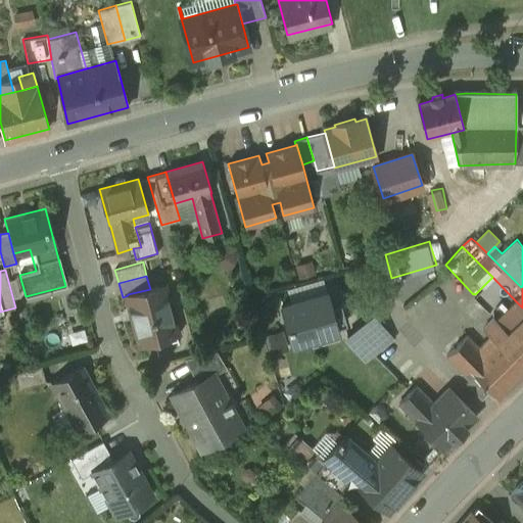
[(150,289),(128,294),(128,295),(140,341),(177,332),(164,285),(150,289)]
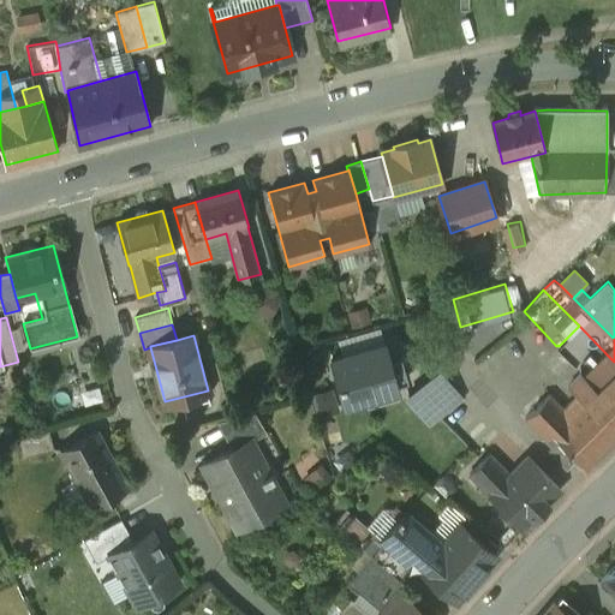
[(567,338),(559,346),(557,345),(556,346),(566,356),(575,346),(567,338)]
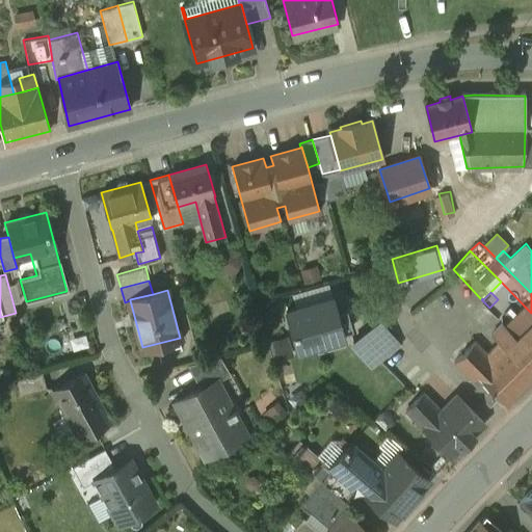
[(448,293),(437,301),(445,312),(455,302),(448,293)]
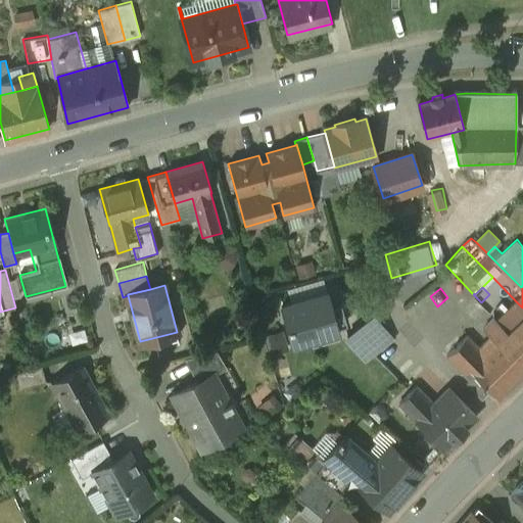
[(329,291),(282,304),(293,343),(340,330),(329,291)]
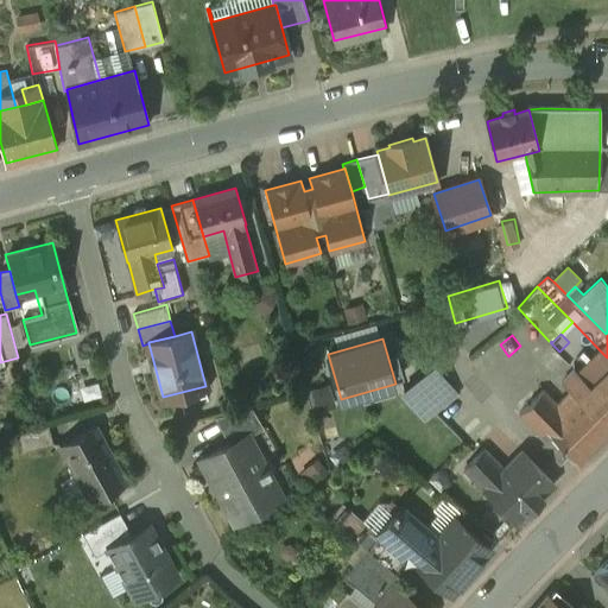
[(607,358),(601,352),(587,366),(597,378),(607,367),(607,358)]
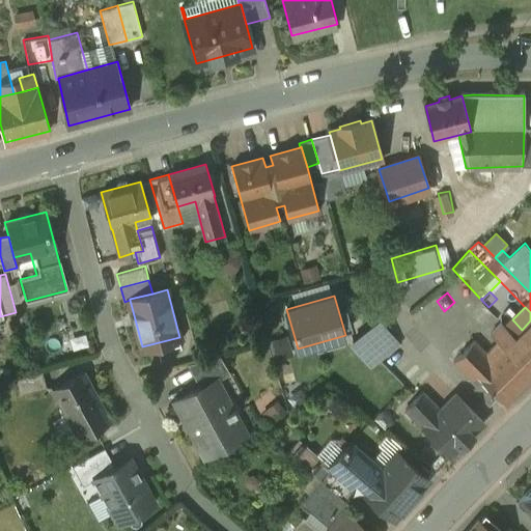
[(380,320),(356,339),(366,353),(390,333),(380,320)]
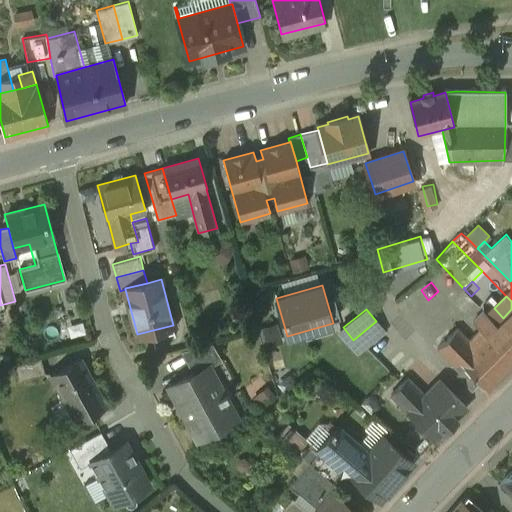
[(511,309),(503,318),(490,331),(486,327),(475,337),(479,341),(474,347),(460,360),(486,386),(511,361),(511,309)]
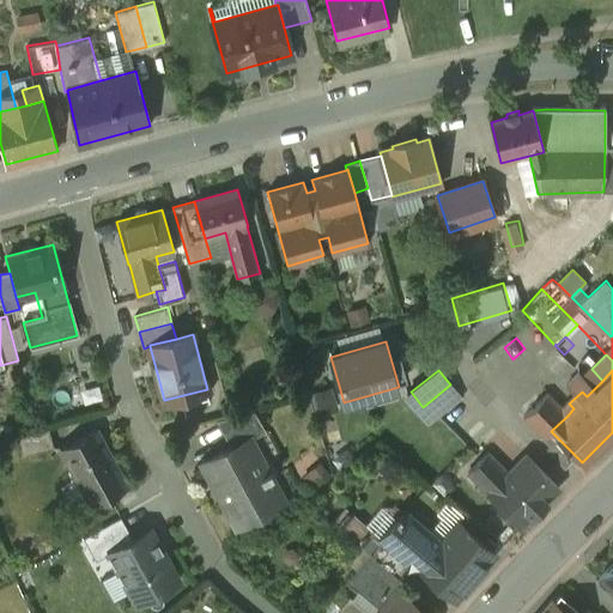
[(456,387),(447,395),(453,401),(461,394),(456,387)]
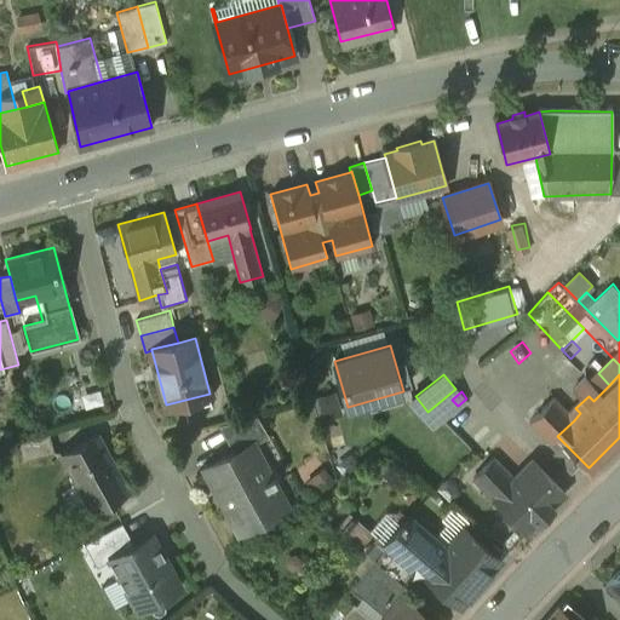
[(574,420),(549,394),(530,411),(535,417),(532,422),(551,442),(557,436),(574,420)]
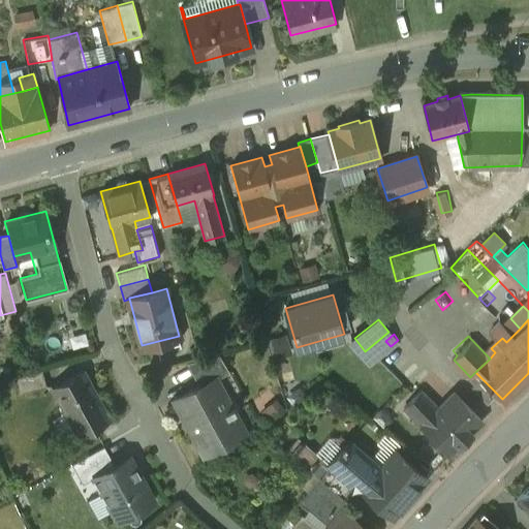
[(222,353),(188,362),(199,384),(215,377),(216,377),(230,369),(222,353)]
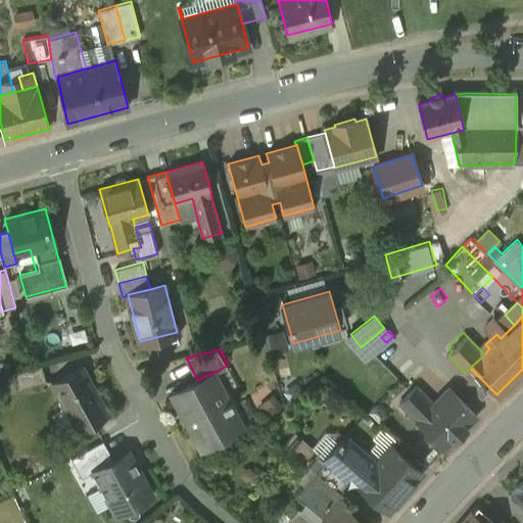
[(17,353),(0,358),(0,366),(19,361),(17,353)]
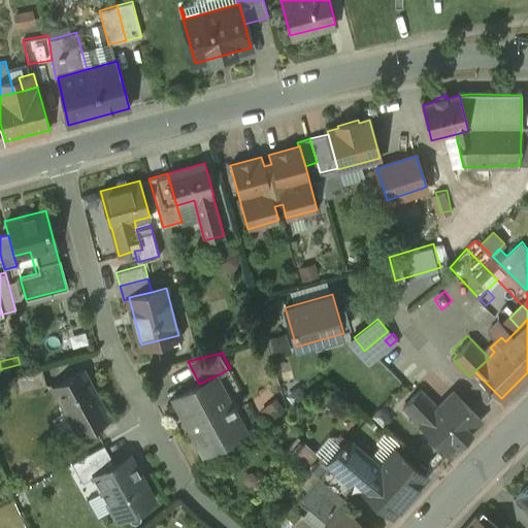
[(458,389),(439,367),(430,374),(450,395),(454,392),(454,393),(458,389)]
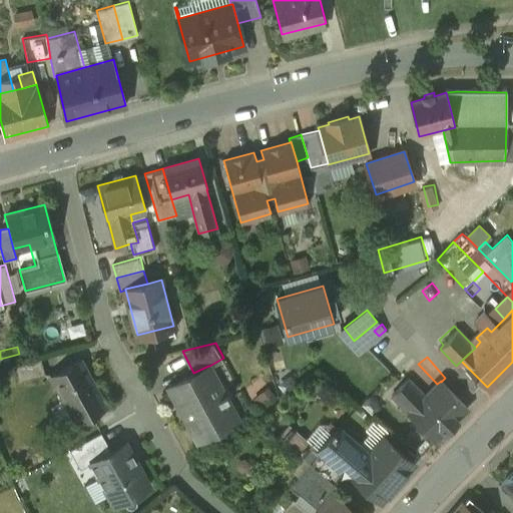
[(107,407),(80,358),(51,375),(68,406),(74,402),(82,418),(77,421),(78,424),(107,407)]
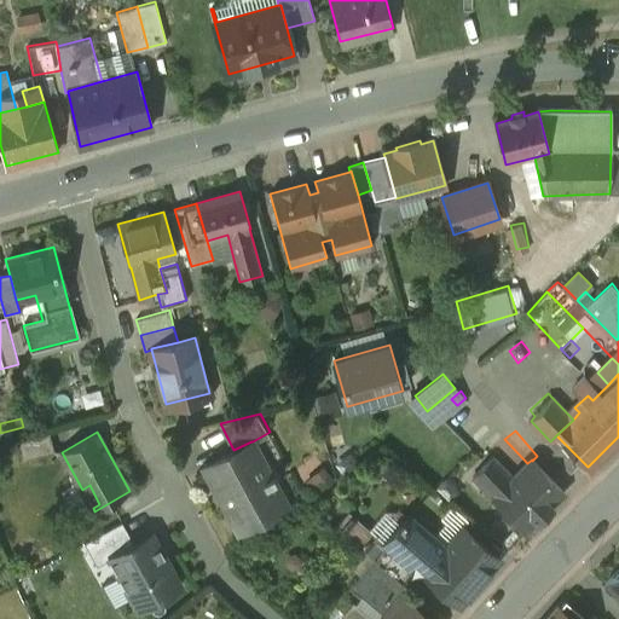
[(50,433),(17,441),(23,460),(55,451),(50,433)]
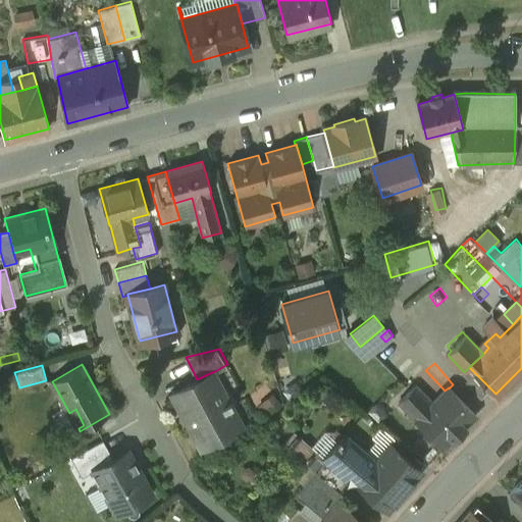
[(197,379),(173,392),(201,447),(235,430),(223,409),(233,404),(231,399),(227,401),(213,372),(212,372),(197,379)]
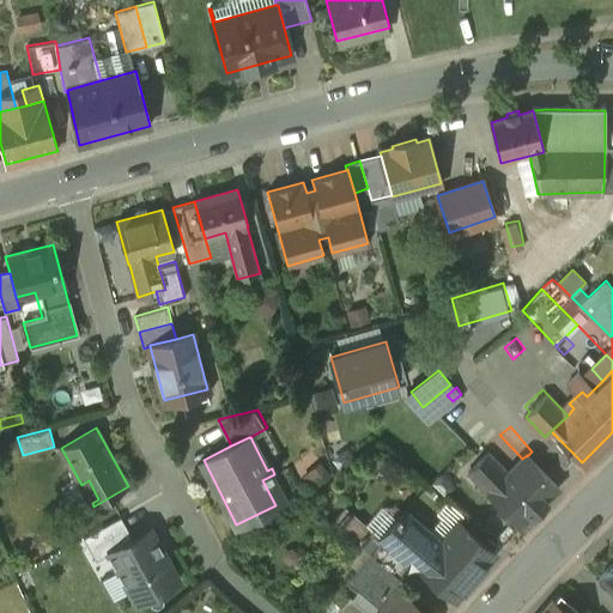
[(508,473),(490,454),(469,473),(489,492),(508,473)]
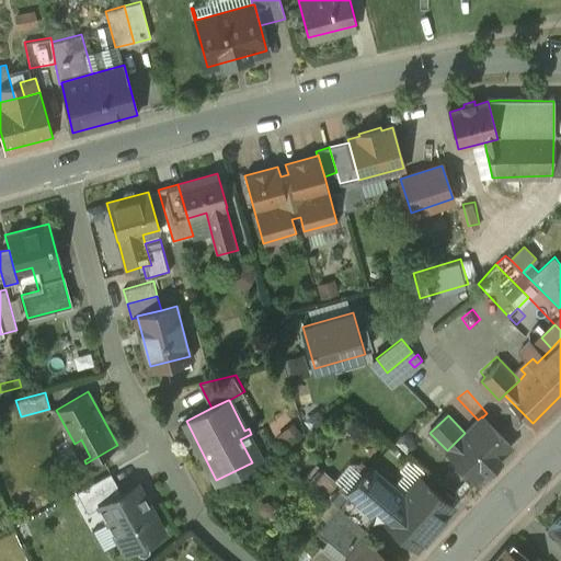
[(465,433),(447,450),(477,481),(512,446),(482,418),(482,416),(478,420),(465,433)]
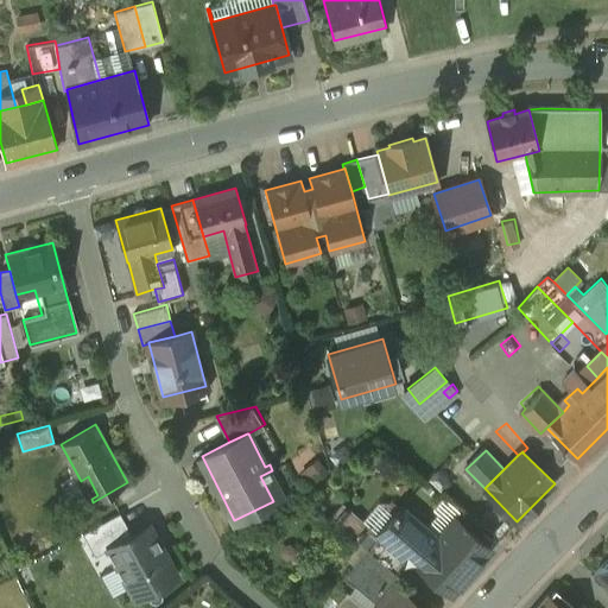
[(379,532),(377,534),(403,557),(405,558),(411,551),(416,556),(417,555),(434,536),(400,507),(379,532)]
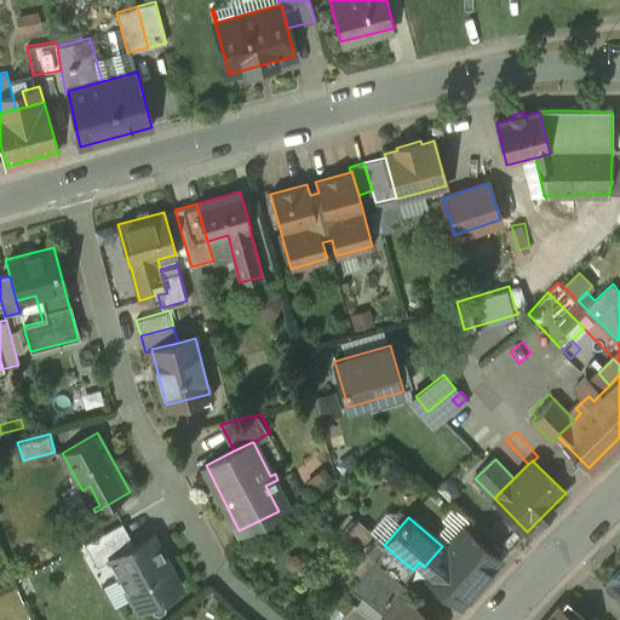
[(442,546),(425,566),(424,567),(420,570),(459,604),(498,560),(459,526),(442,546)]
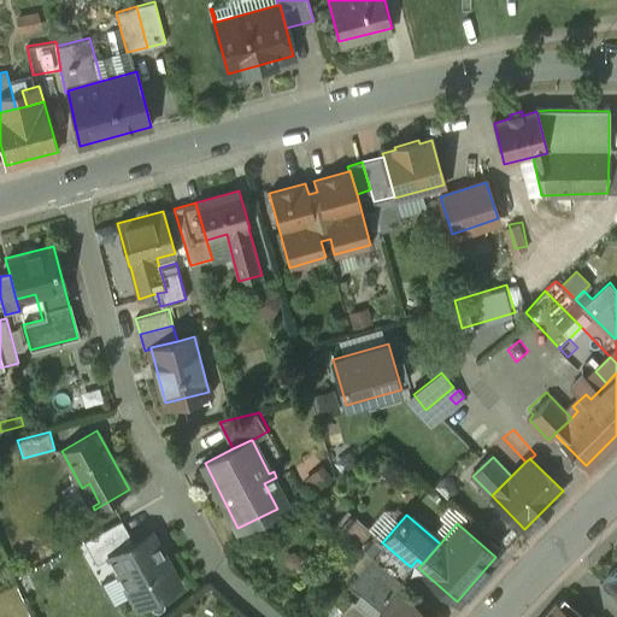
[(135,611),(184,585),(156,529),(106,556),(135,611)]
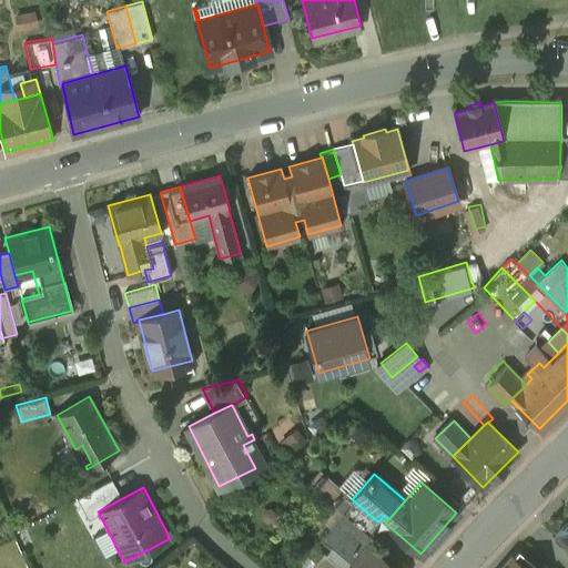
[(376,520),(352,499),(354,497),(346,490),(334,504),(344,513),(366,531),(376,520)]
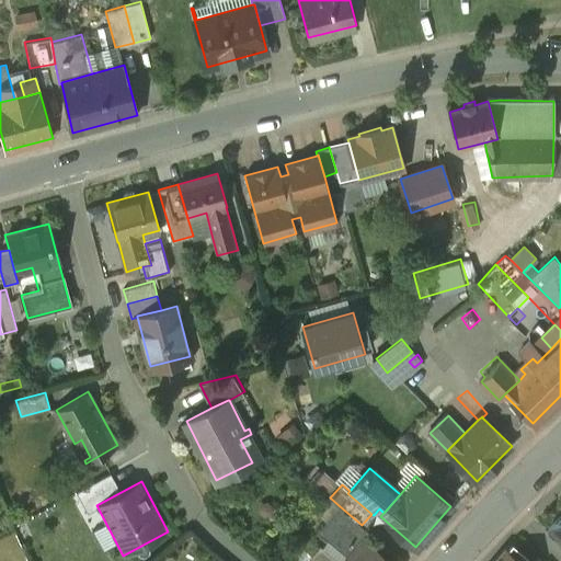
[(362,525),(340,506),(318,531),(348,557),(365,538),(370,533),(362,525)]
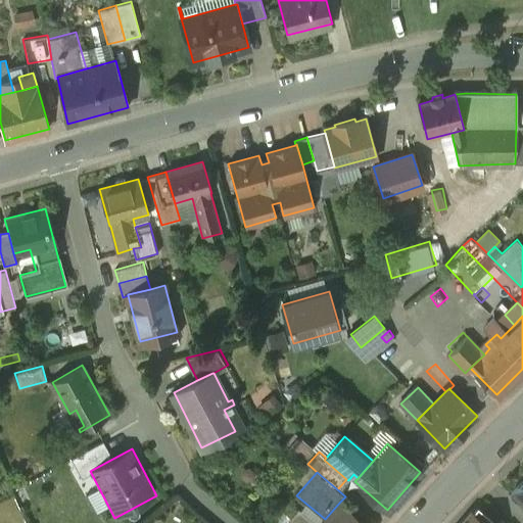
[(522,484),(514,493),(522,502),(522,484)]
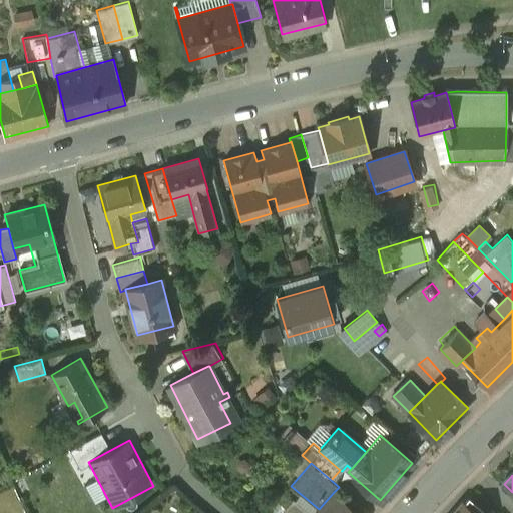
[(319,509),(316,512),(310,512),(299,503),(290,512),(358,512),(334,492),(319,509)]
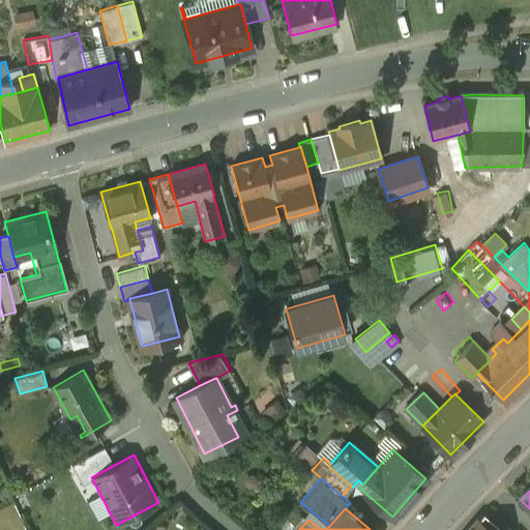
[(500,529),(484,516),(470,529),(500,529)]
